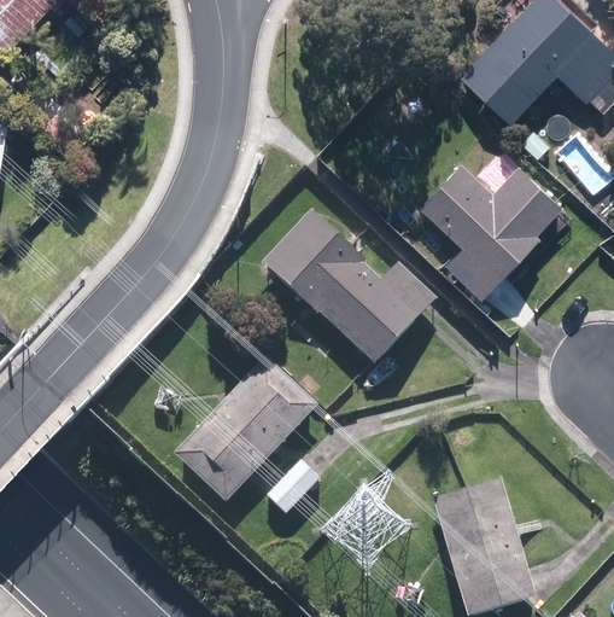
[(0,46),(7,53),(53,5),(58,9),(65,0),(0,0),(0,46)]
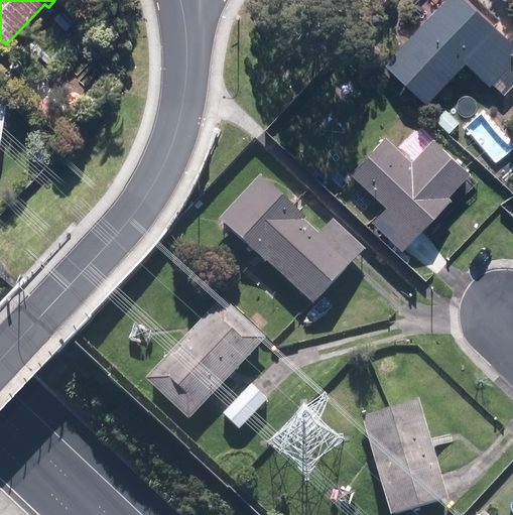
[(512,58),(512,41),(468,0),(441,0),(385,61),(427,101),(465,60),(490,84),(512,58)]
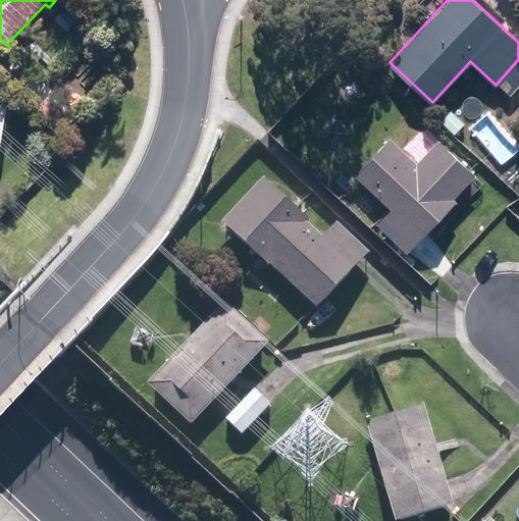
[(417,163),(388,137),(353,174),(390,208),(374,223),(406,253),(456,200),(453,196),(473,174),(438,141),(417,163)]
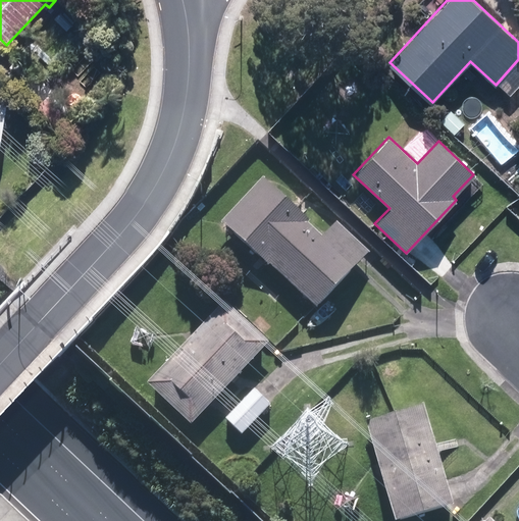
[(259,180),(221,222),(317,309),(366,255),(335,227),(324,239),(259,180)]
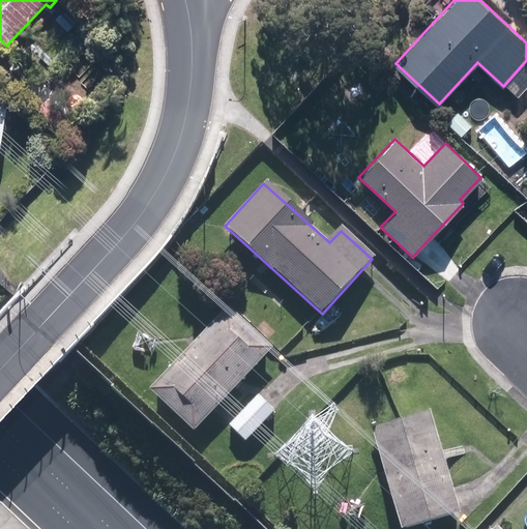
[(152,391),(194,431),(270,349),(229,310),(152,391)]
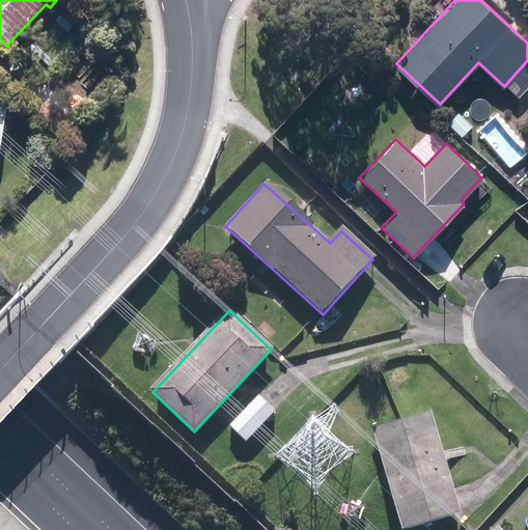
[(243,441),(273,410),(256,394),(226,425),(243,441)]
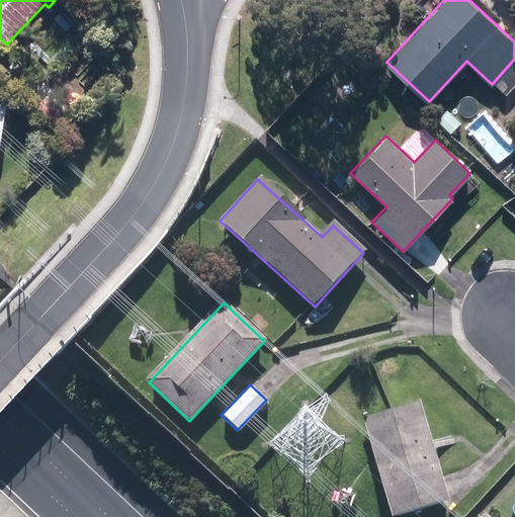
[(420,402),(363,419),(393,516),(449,499),(420,402)]
